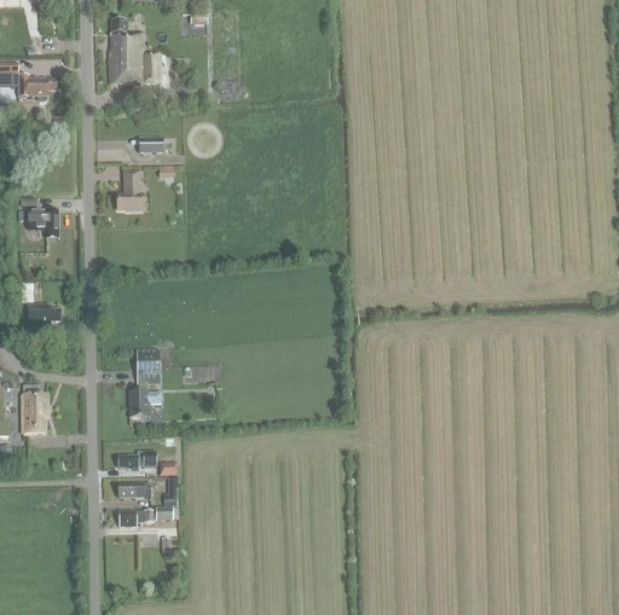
[(206,13),(191,13),(191,23),(206,23),(206,13)]
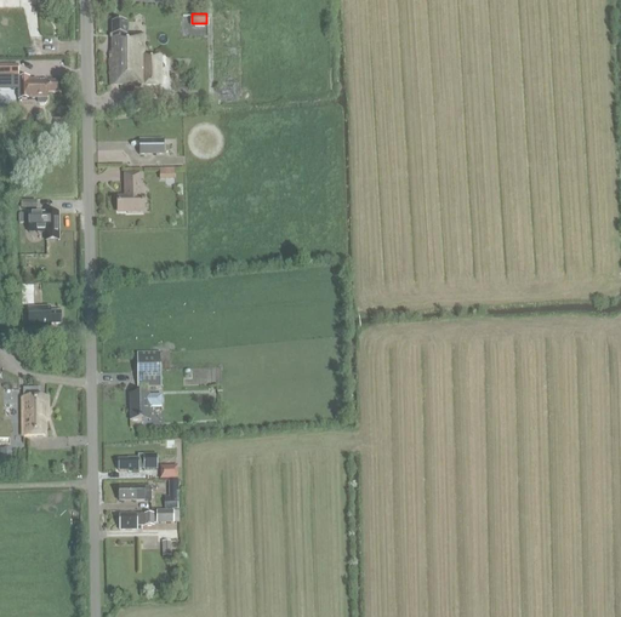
[(127,30),(126,18),(112,18),(112,35),(109,35),(109,83),(161,81),(161,51),(143,51),(143,30),(127,30)]
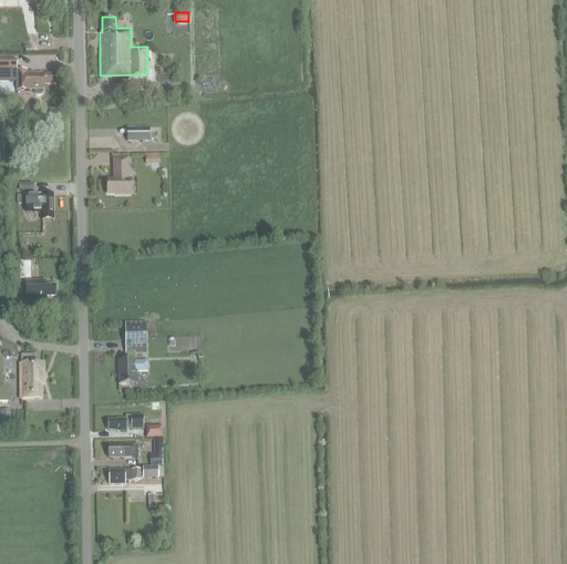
[(17,80),(17,89),(33,88),(33,91),(35,93),(40,93),(42,91),(42,82),(51,82),(51,72),(42,73),(42,69),(27,69),(27,68),(17,68),(17,58),(0,57),(0,67),(10,67),(11,80),(17,80)]
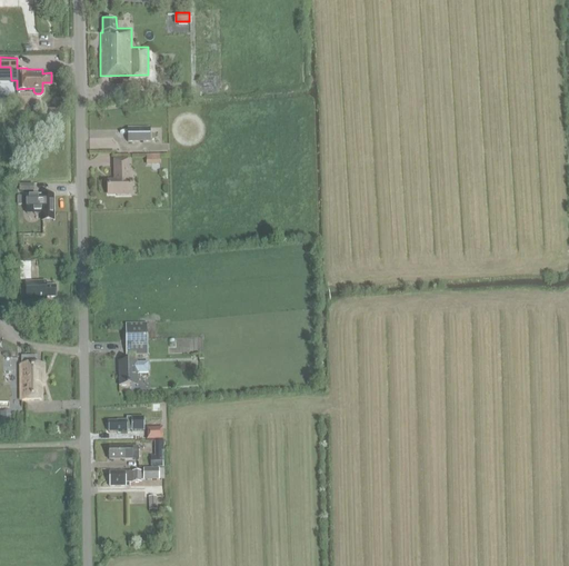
[(149,139),(149,125),(127,125),(127,139),(149,139)]
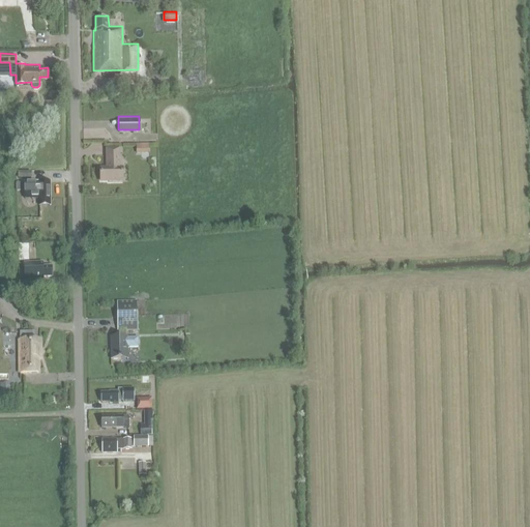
[(152,140),(139,141),(139,151),(152,150),(152,140)]
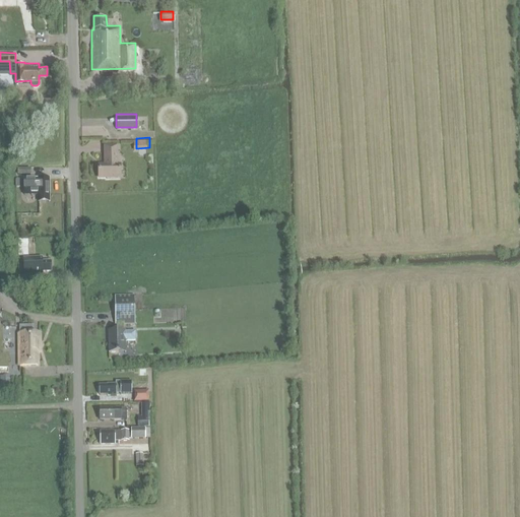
[(117,165),(117,143),(104,144),(104,164),(99,164),(99,175),(106,175),(106,176),(120,176),(120,165),(117,165)]
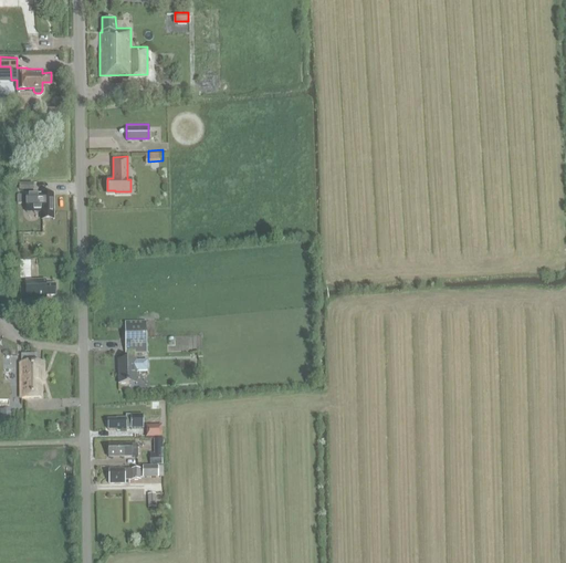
[(41,209),(41,218),(50,217),(49,209),(53,209),(53,191),(25,193),(25,200),(32,200),(32,209),(41,209)]
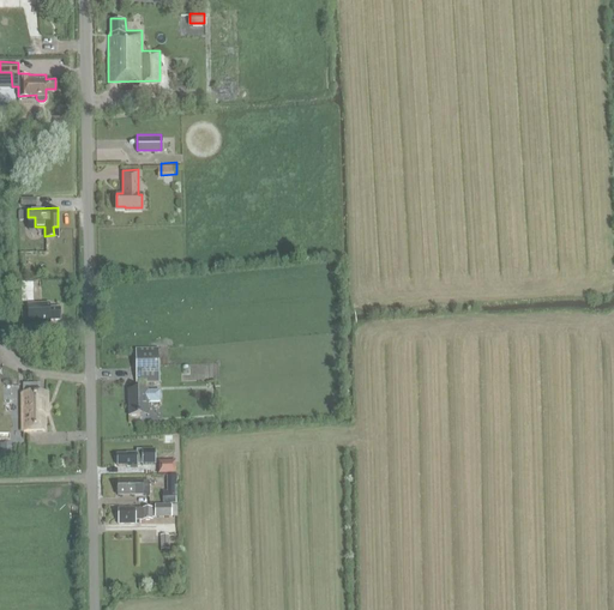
[(40,321),(49,321),(49,318),(60,318),(59,305),(49,305),(49,301),(28,301),(28,324),(22,324),(22,334),(40,334),(40,321)]
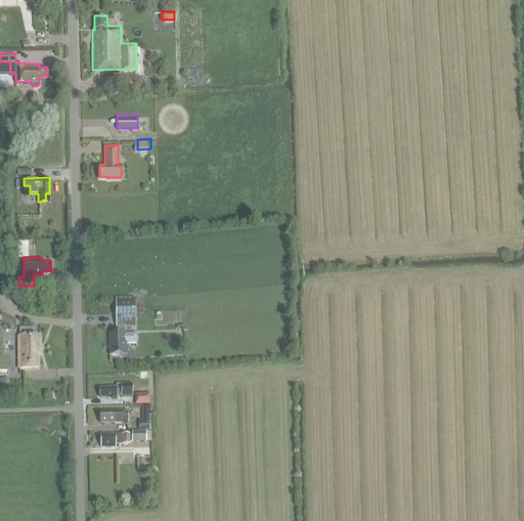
[(136,331),(125,332),(125,330),(124,330),(124,323),(135,323),(134,295),(115,295),(116,323),(117,323),(117,330),(108,330),(110,352),(127,352),(127,341),(136,341),(136,331)]
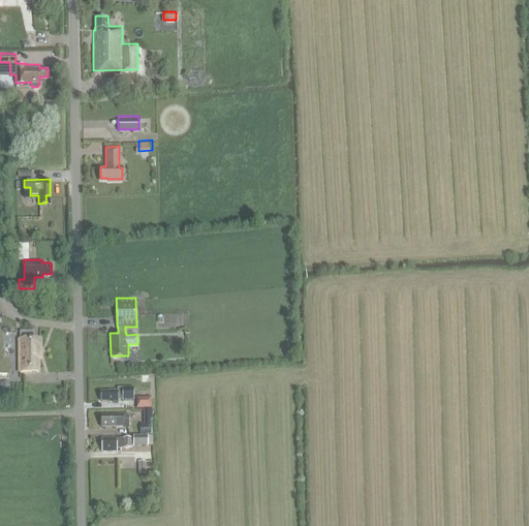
[(18,352),(41,352),(41,336),(34,336),(34,329),(19,329),(20,337),(18,336),(18,352)]
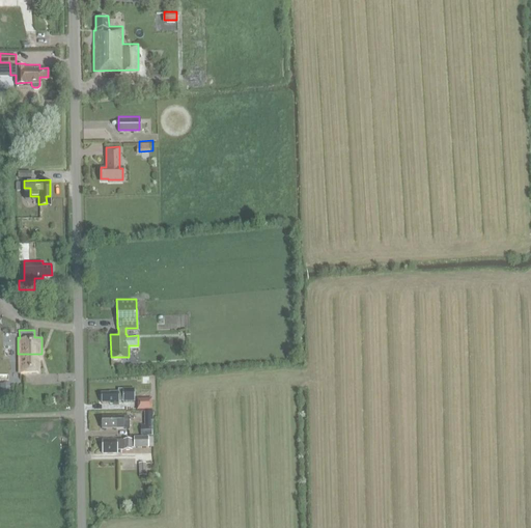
[(18,354),(18,372),(39,372),(39,358),(42,358),(42,354),(18,354)]
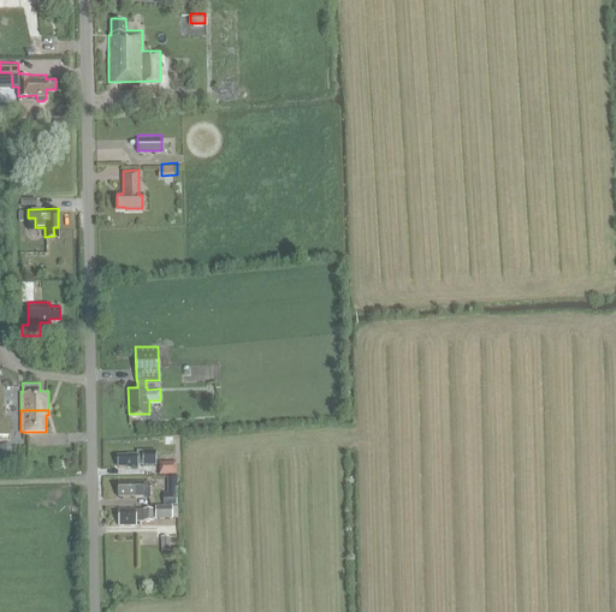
[(128,464),(128,465),(137,465),(137,463),(155,462),(155,449),(136,449),(136,451),(125,451),(125,453),(116,453),(117,464),(128,464)]
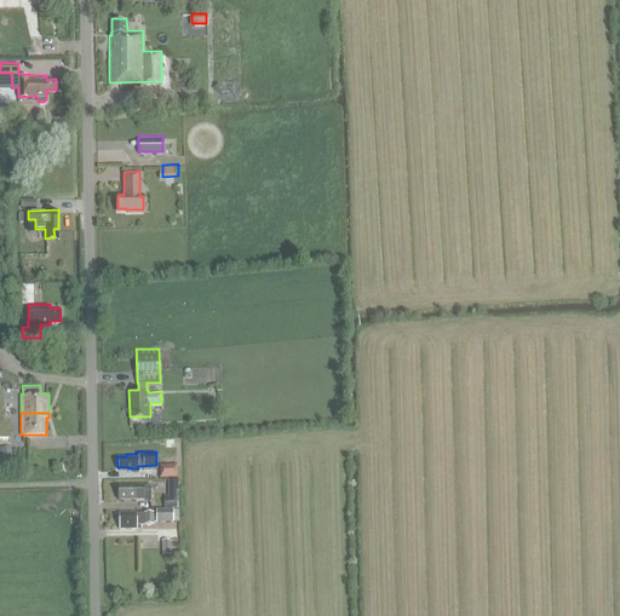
[(149,484),(141,484),(119,484),(119,499),(137,498),(144,496),(144,495),(150,495),(149,484)]
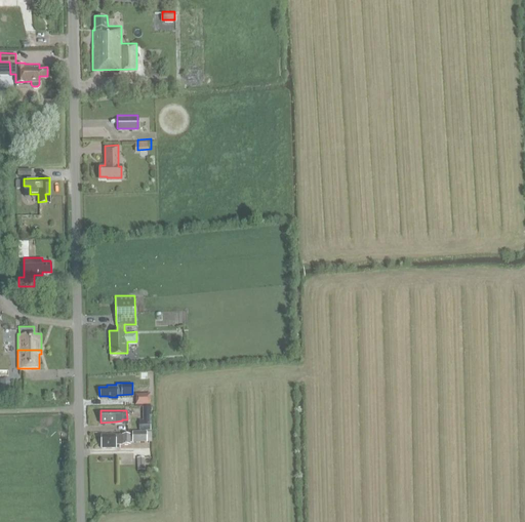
[(131,418),(131,430),(151,429),(150,414),(144,414),(144,418),(131,418)]
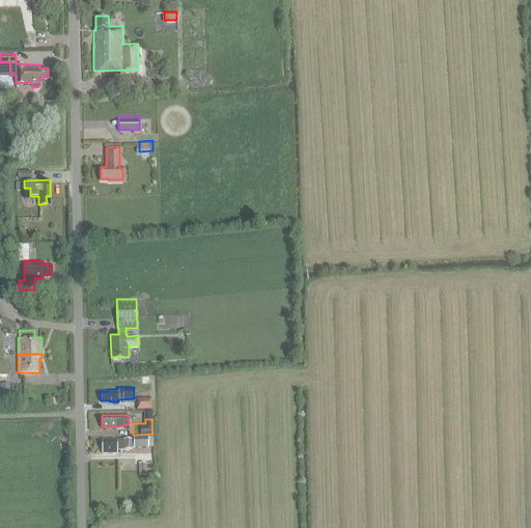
[(102,438),(102,451),(116,450),(116,447),(131,447),(131,445),(147,445),(147,436),(134,436),(134,438),(102,438)]
